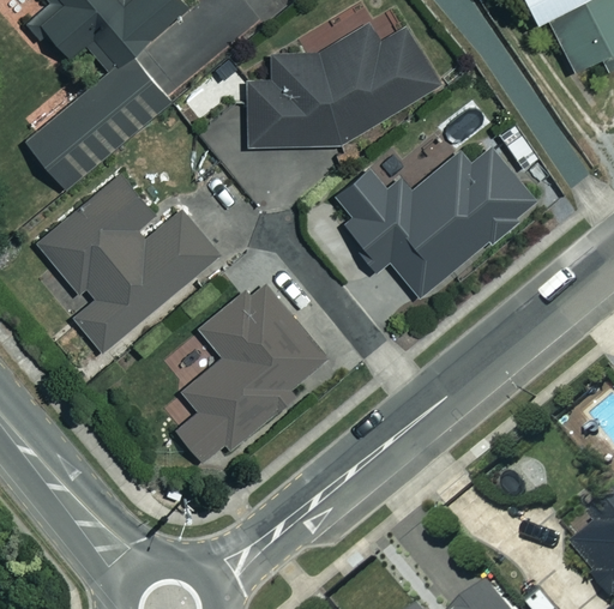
[(43,0),(50,7),(25,29),(37,43),(46,36),(77,73),(94,59),(108,76),(24,148),(66,196),(170,106),(132,61),(190,12),(179,0),(43,0)]
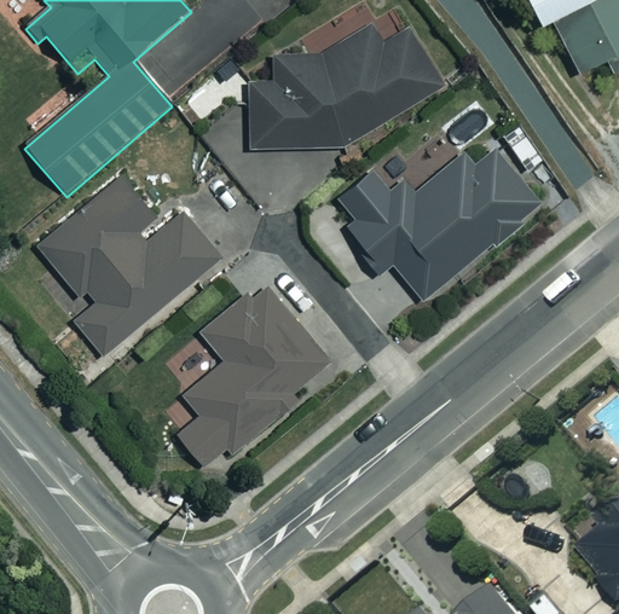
[(618,64),(618,0),(528,0),(537,18),(550,12),(577,70),(606,57),(611,68),(618,64)]
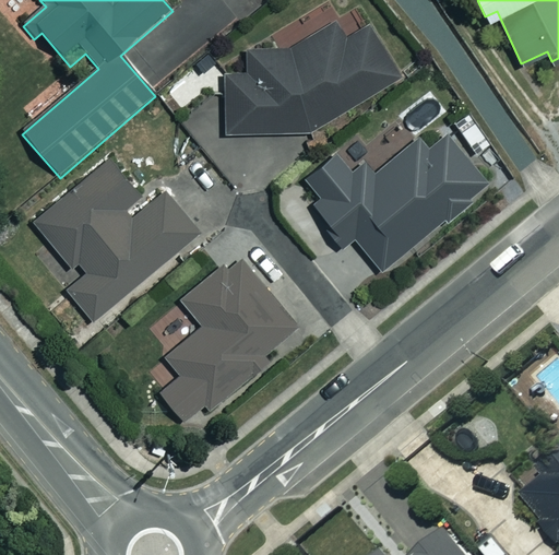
[(225,71),(225,133),(307,134),(397,83),(367,28),(342,43),(335,26),(246,57),(250,71),(225,71)]
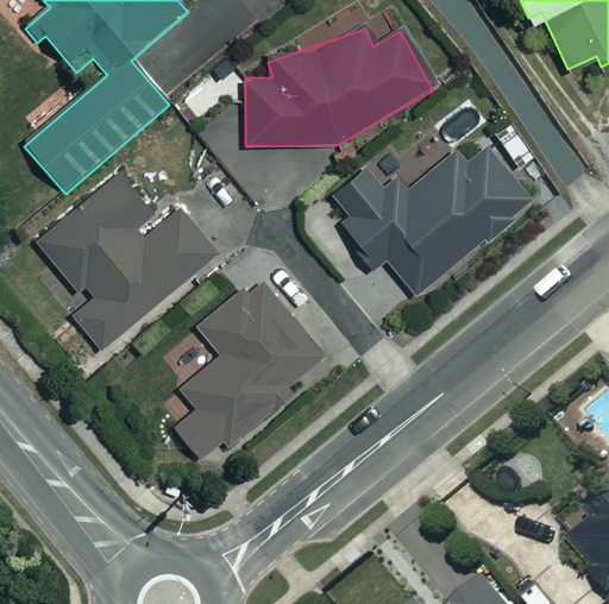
[(510,123),(491,137),(516,169),(534,156),(510,123)]
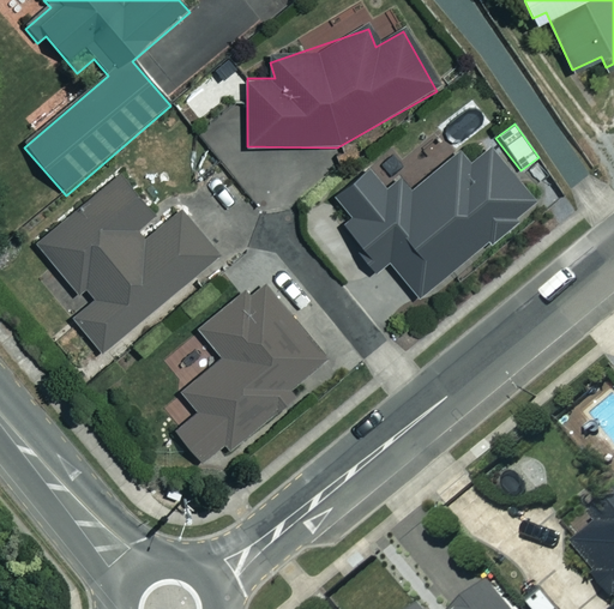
[(468,164),(459,154),(408,196),(380,161),(332,202),(367,243),(356,252),(374,273),(387,263),(417,299),(536,202),(491,146),(468,164)]
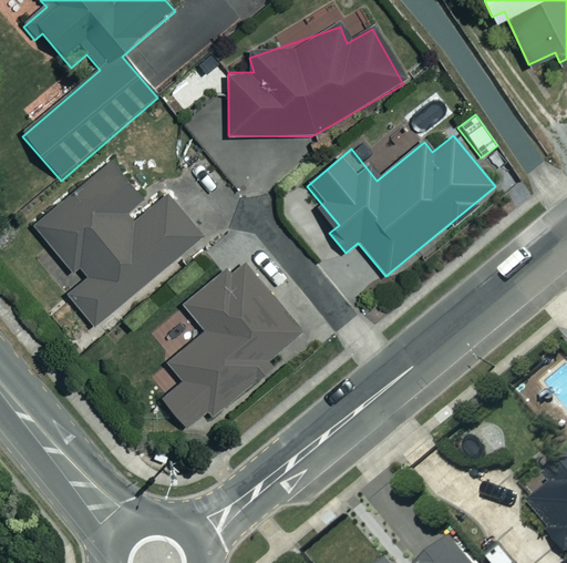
[(140,200),(110,164),(33,227),(80,283),(65,294),(93,327),(202,237),(158,185),(140,200)]
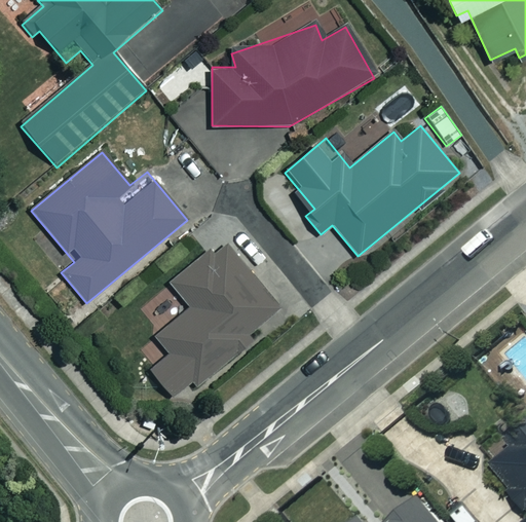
[(278,307),(218,236),(166,280),(190,307),(155,337),(168,353),(150,369),(174,397),(193,381),(197,385),(250,341),(246,335),(278,307)]
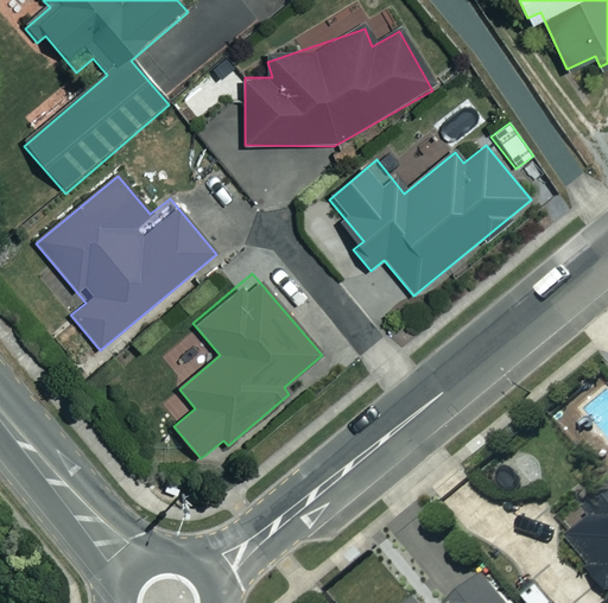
[(607,602),(607,496),(580,520),(588,529),(571,544),(607,586),(607,602)]
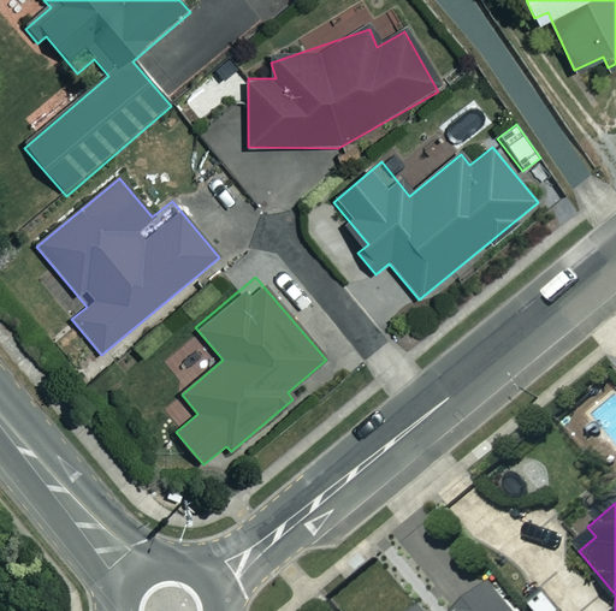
[(511,610),(493,588),(463,610),(426,610),(425,609),(424,610),(511,610)]
